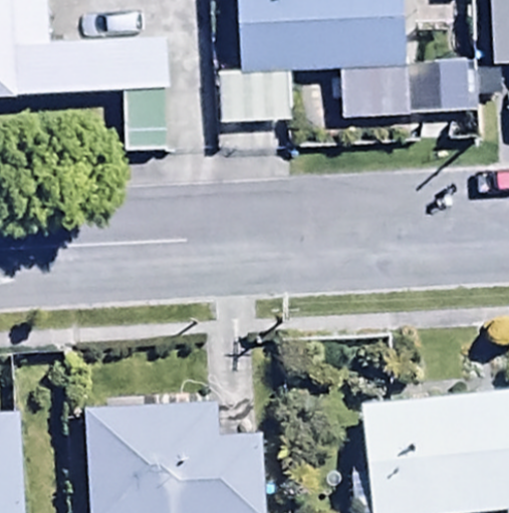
[(0,0),(0,95),(122,91),(124,156),(174,154),(169,34),(50,38),(48,0),(0,0)]
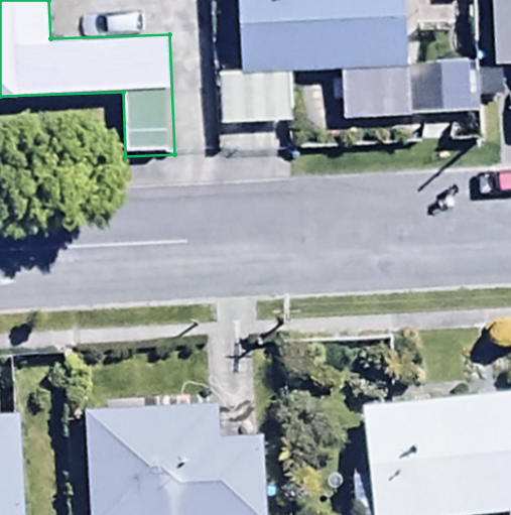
[(237,0),(241,72),(223,72),(225,121),(292,119),(290,78),(341,76),(342,116),(469,113),(468,67),(407,69),(405,0),(237,0)]
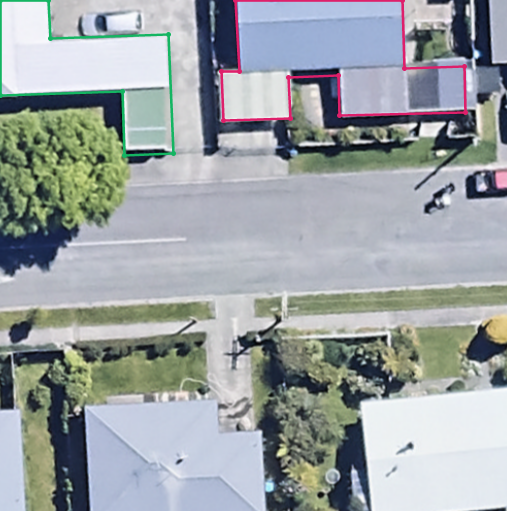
[(492,0),(492,63),(506,63),(506,0),(492,0)]
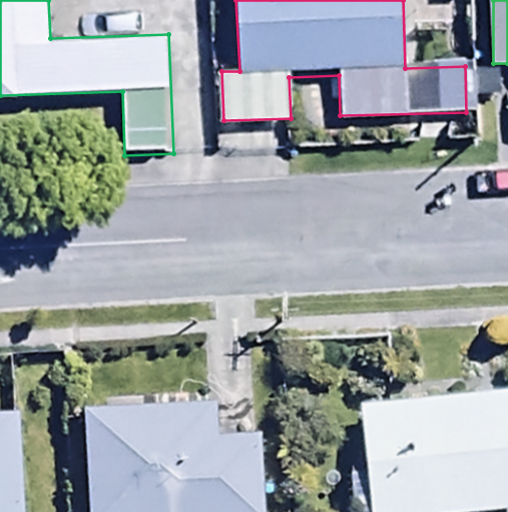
[(507,391),(357,406),(368,511),(507,511),(507,391)]
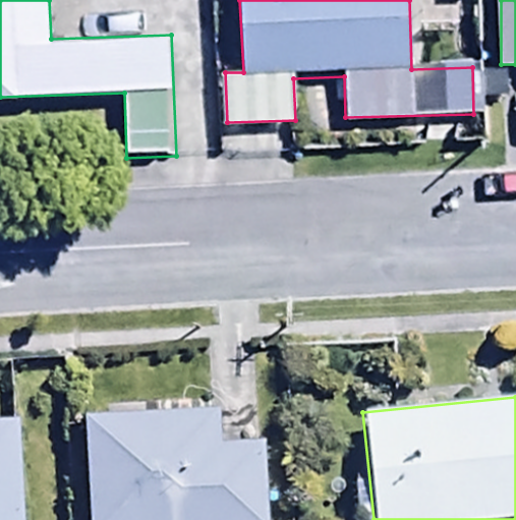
[(214,405),(86,413),(92,519),(270,519),(265,448),(217,451),(214,405)]
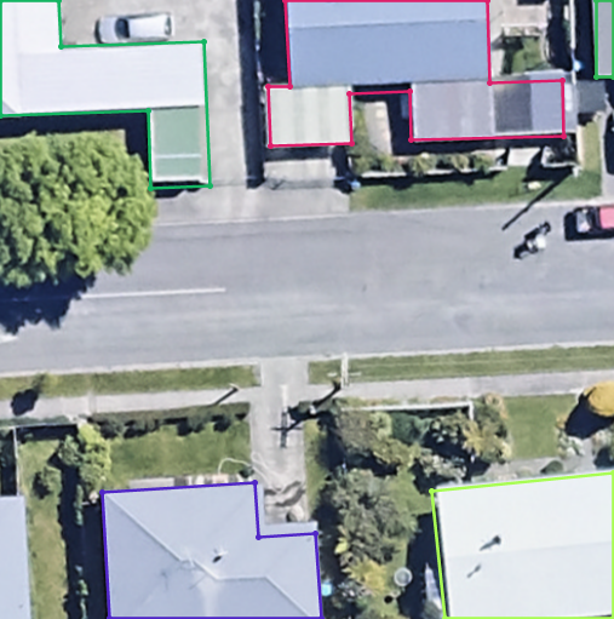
[(23,618),(21,506),(0,506),(0,618),(23,618)]
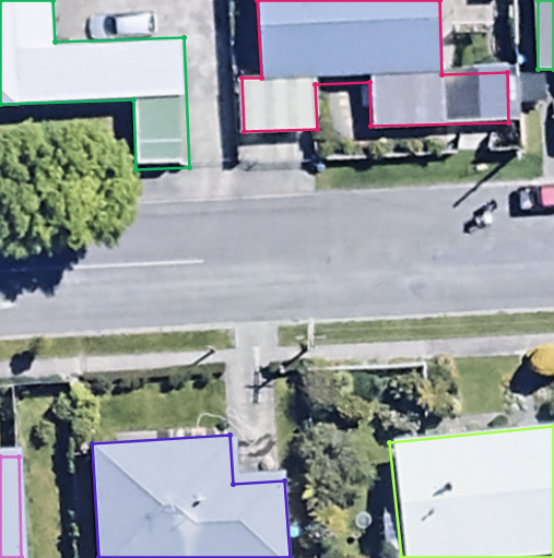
All buildings are outlined.
